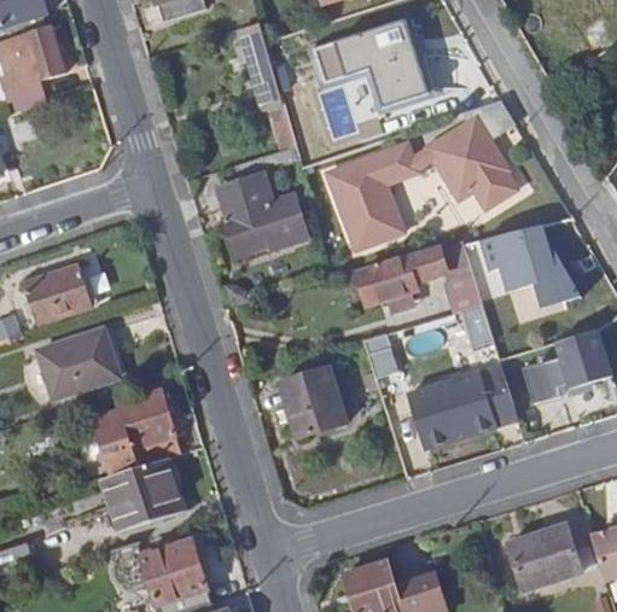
[(9,36),(46,25),(41,12),(46,10),(44,0),(0,0),(0,25),(5,23),(9,36)]
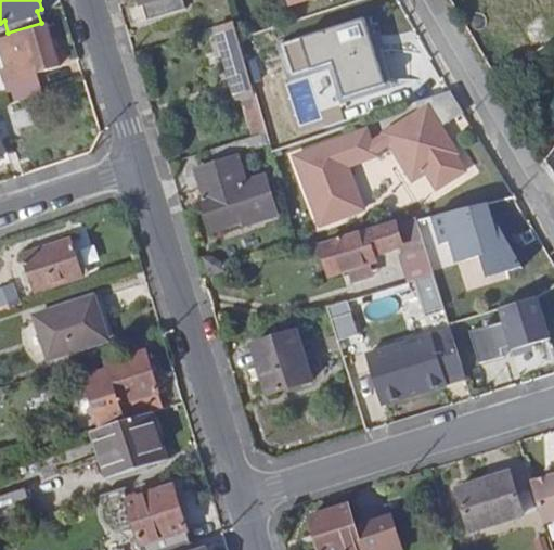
[(138,0),(144,17),(183,7),(181,0),(138,0)]
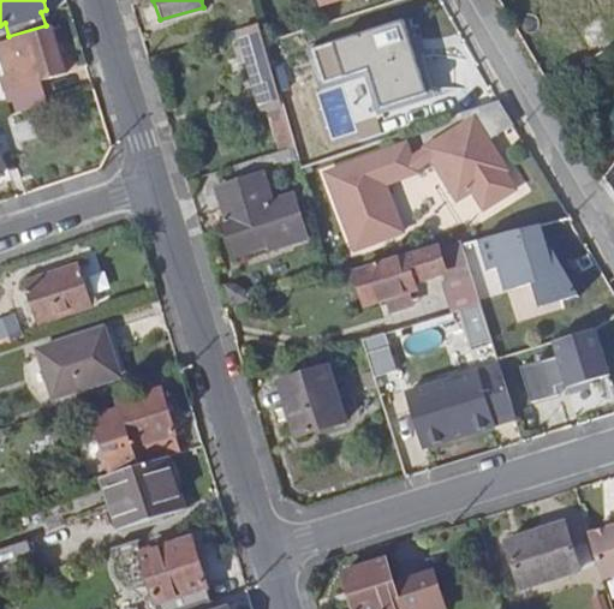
[(323,81),(363,69),(369,71),(380,106),(425,91),(407,37),(401,19),(313,47),(323,81)]
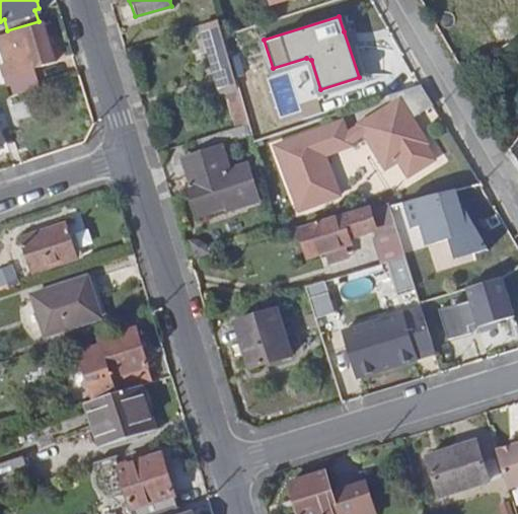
[(236,90),(221,33),(217,18),(200,24),(216,82),(219,80),(232,127),(245,122),(236,90)]
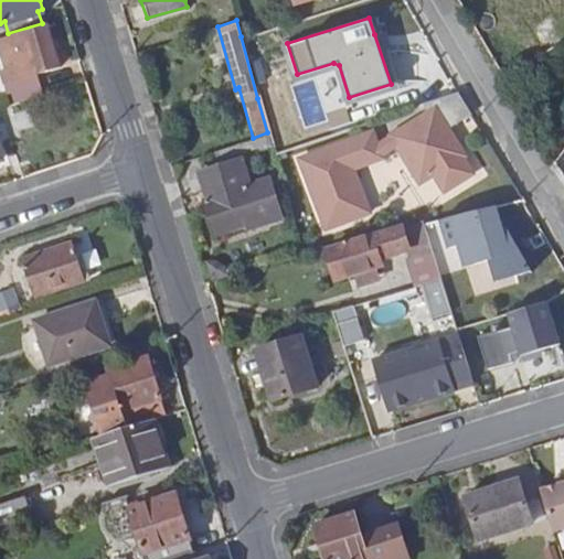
[(59,64),(45,21),(42,23),(8,33),(0,35),(0,44),(9,70),(1,71),(11,101),(44,92),(38,71),(59,64)]
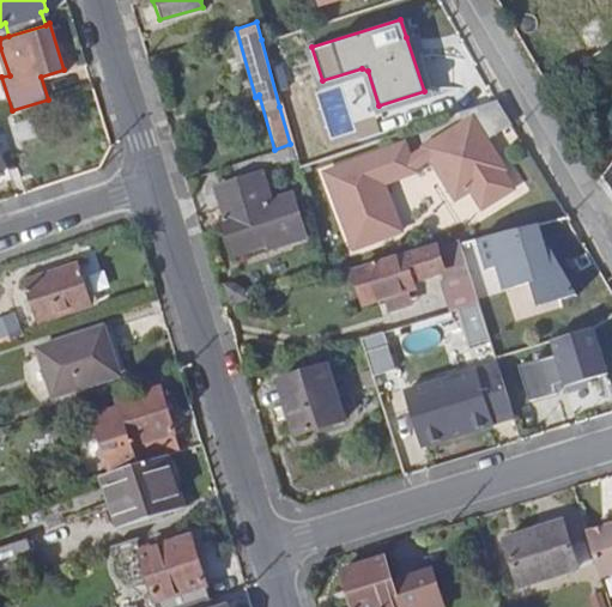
[(417,34),(406,37),(424,91),(379,105),(368,71),(362,68),(322,80),(311,47),(306,49),(317,87),(362,73),(375,113),(431,95),(417,53),(422,50),(417,34)]
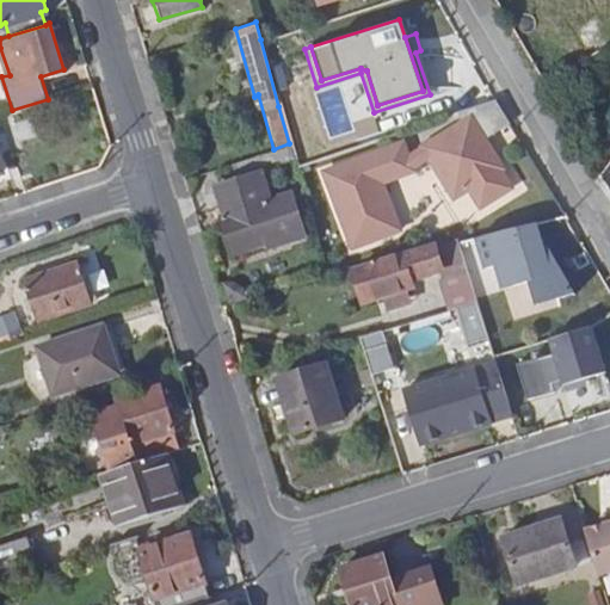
[(487,141),(512,125),(497,99),(461,110),(466,119),(420,144),(423,147),(405,156),(402,146),(321,172),(347,248),(396,233),(380,186),(412,176),(410,167),(429,156),(451,196),(468,186),(479,204),(510,187),(499,170),(501,167),(487,141)]
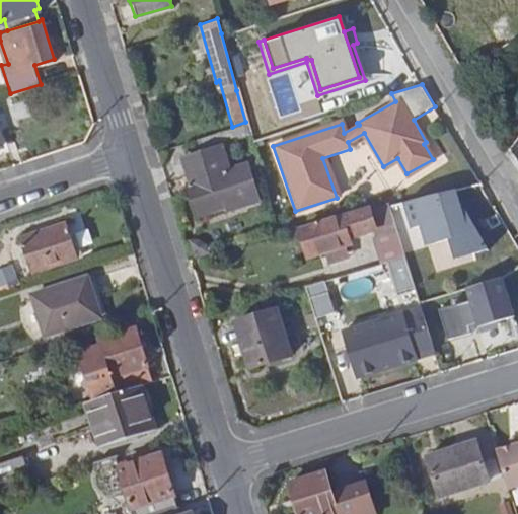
[(232,137),(248,132),(245,122),(232,127),(217,131),(220,137),(231,133),(232,137)]
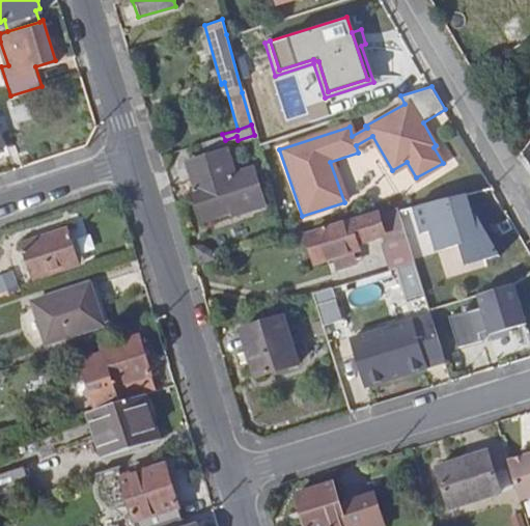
[(190,187),(199,220),(248,205),(249,209),(263,205),(251,166),(233,171),(226,148),(185,161),(193,187),(190,187)]
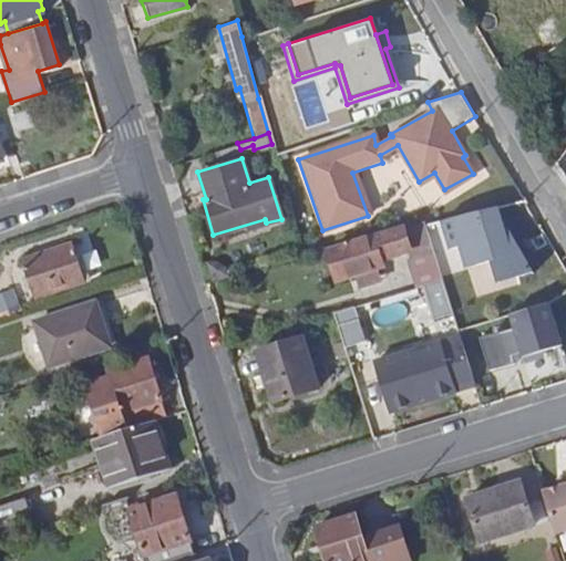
[(487,209),(455,218),(460,232),(492,225),(487,209)]
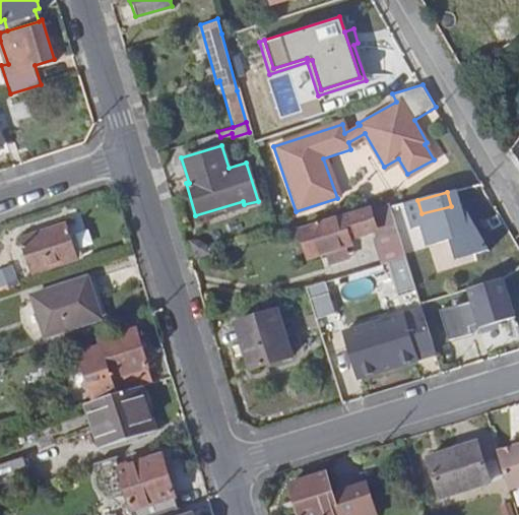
[(403,255),(388,205),(385,197),(367,203),(368,208),(301,230),(309,257),(322,252),(345,246),(349,245),(347,238),(375,229),(386,260),(403,255)]
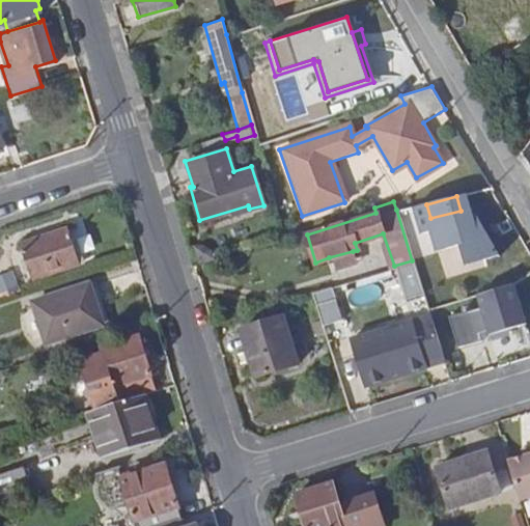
[(70,228),(22,243),(32,277),(81,263),(70,228)]
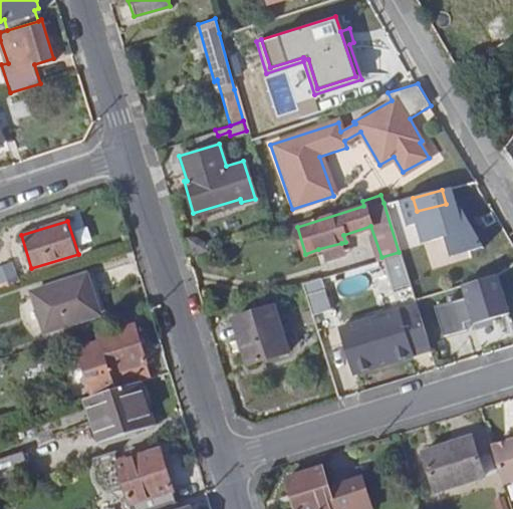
[(345,256),(341,243),(318,249),(323,263),(345,256)]
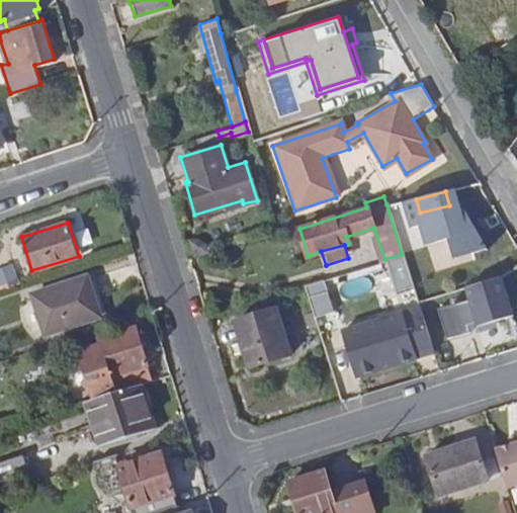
[(394,295),(414,290),(402,254),(384,259),(394,295)]
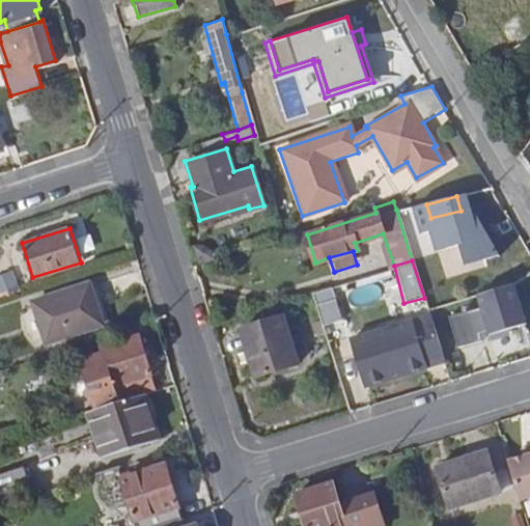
[(11,266),(0,269),(0,285),(16,281),(11,266)]
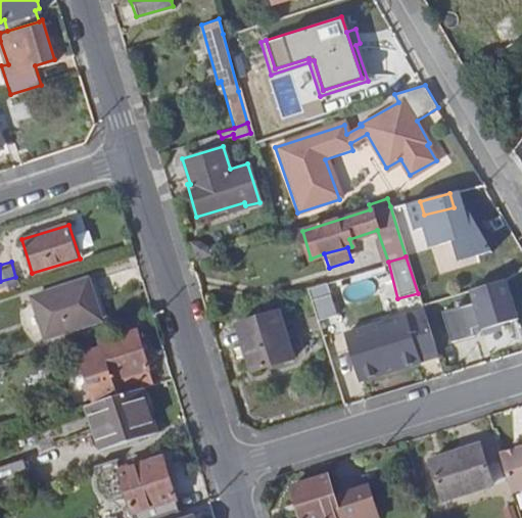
[(86,277),(33,294),(45,332),(98,316),(86,277)]
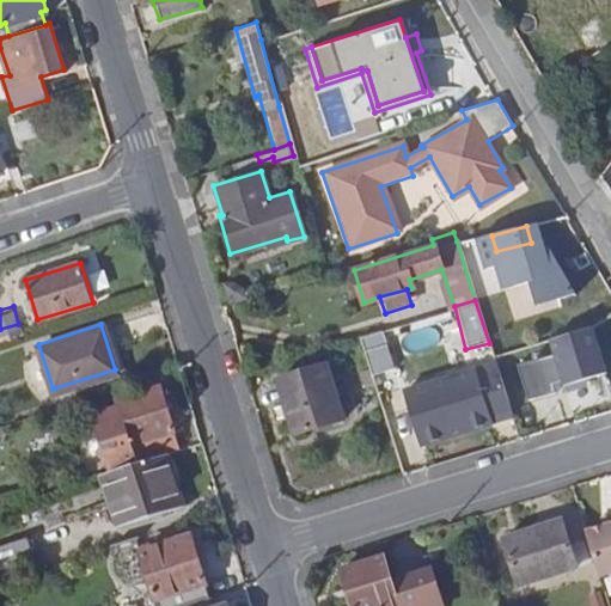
[(562,384),(603,372),(590,328),(548,338),(554,359),(549,360),(551,368),(557,367),(562,384)]
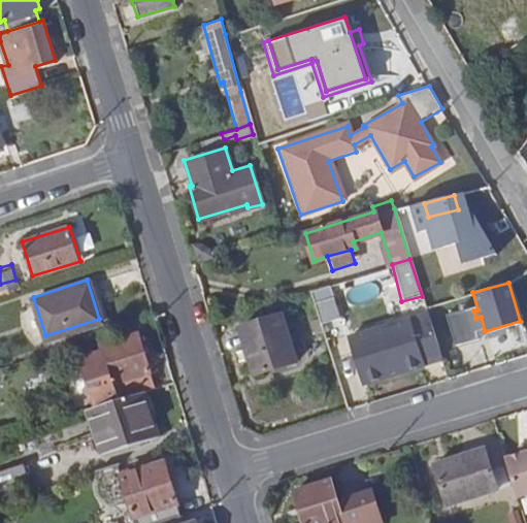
[(322,333),(324,339),(341,335),(327,284),(308,289),(322,333)]
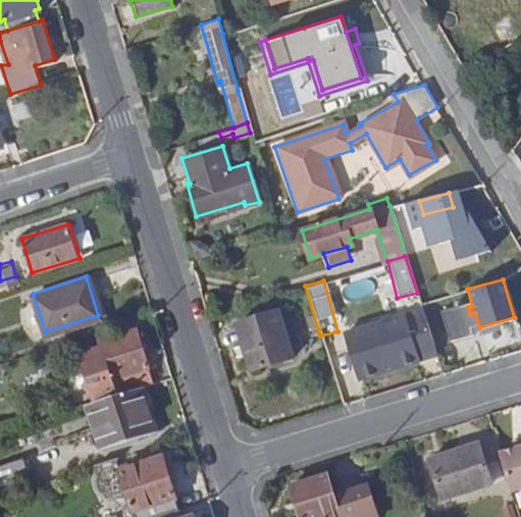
[(305,286),(296,289),(310,331),(318,329),(305,286)]
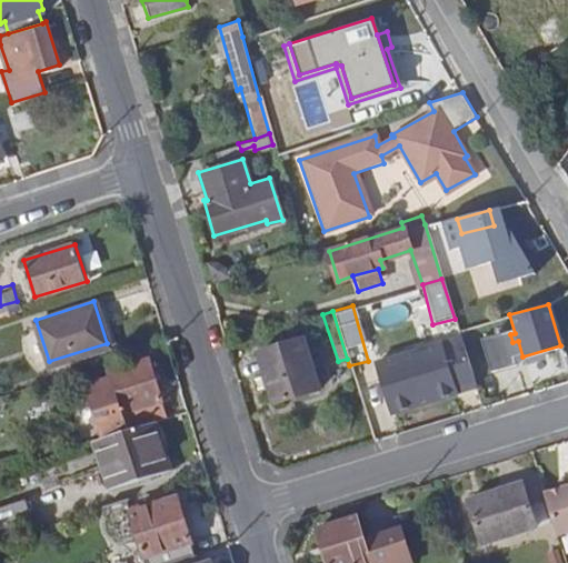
[(302,335),(257,349),(271,400),(317,385),(302,335)]
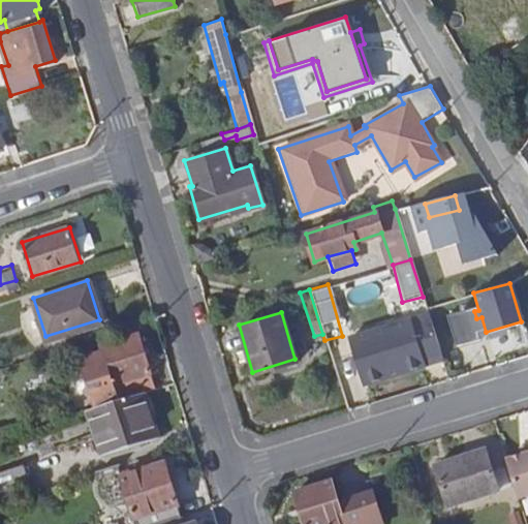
[(362,381),(421,365),(410,330),(389,337),(384,324),(348,334),(362,381)]
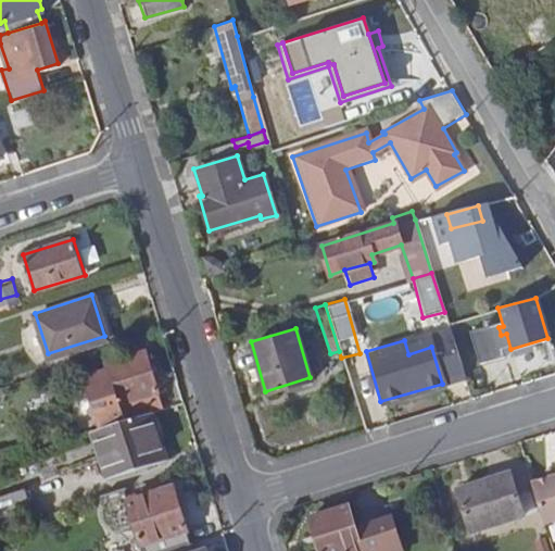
[(161,404),(146,352),(106,364),(109,367),(88,374),(98,401),(89,403),(97,426),(120,417),(161,404)]
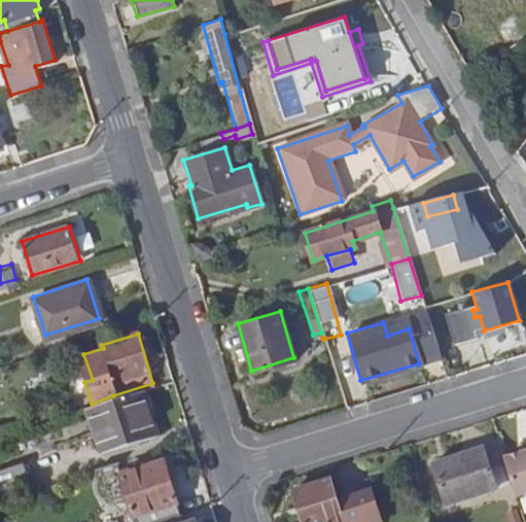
[(155,433),(142,391),(86,409),(101,452),(155,433)]
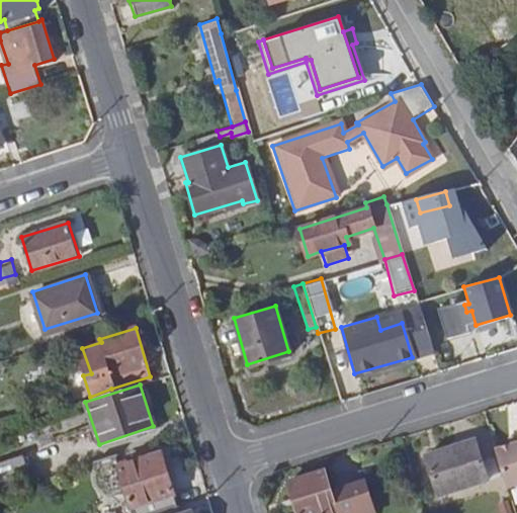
[(516,441),(510,443),(497,447),(507,484),(516,481),(516,430),(516,432),(516,441)]
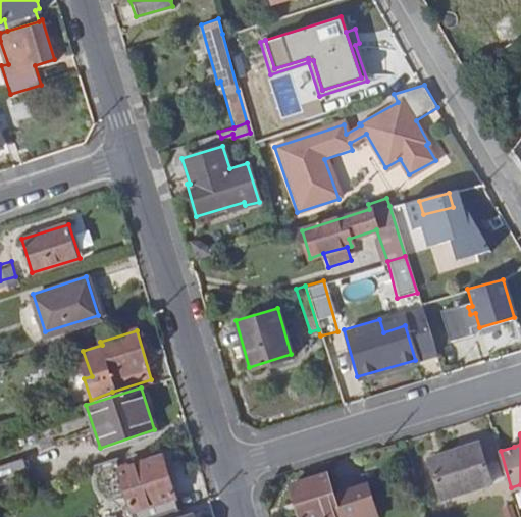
[(511,436),(514,447),(520,445),(520,435),(520,433),(511,436)]
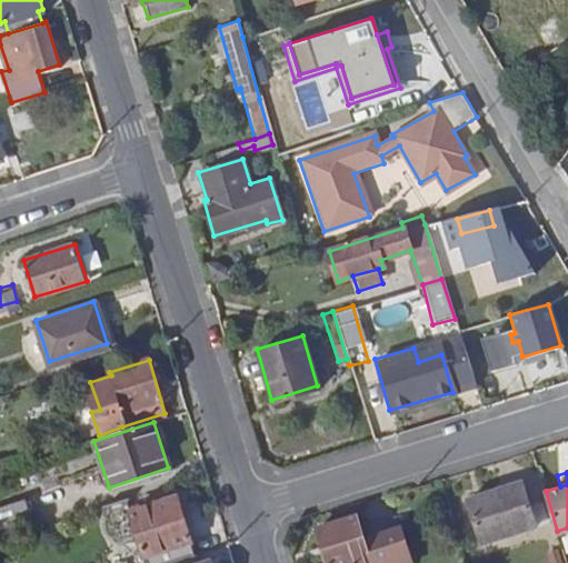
[(521,482),(468,498),(481,542),(535,525),(521,482)]
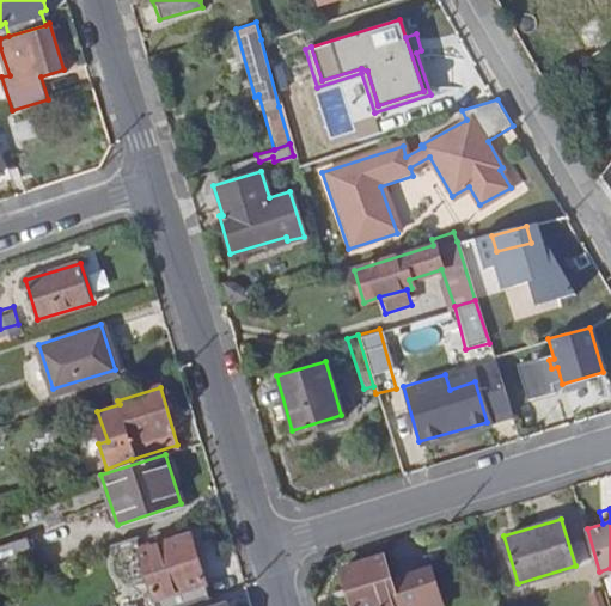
[(176,605),(177,605),(209,597),(188,532),(139,549),(154,598),(171,592),(176,605)]
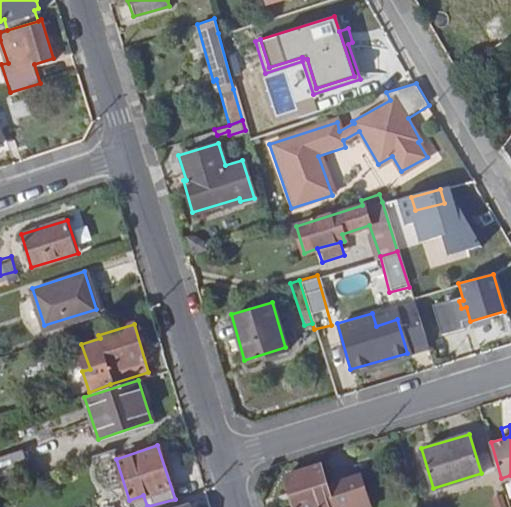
[(0,477),(26,468),(20,448),(0,454),(0,477)]
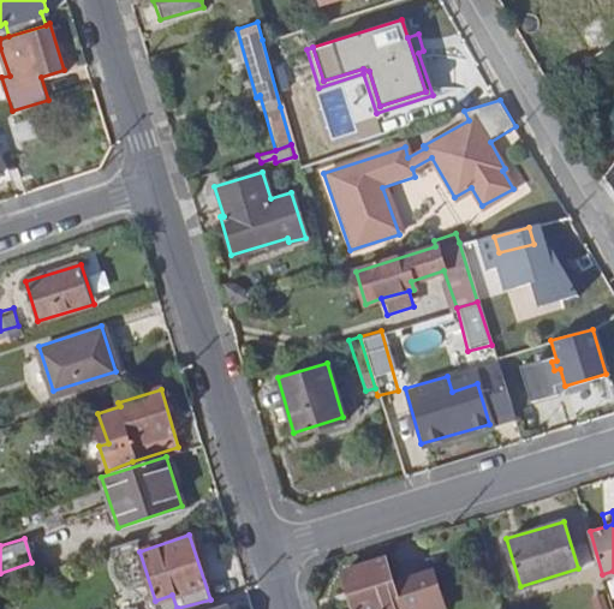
[(387,555),(345,567),(356,608),(369,608),(382,605),(382,608),(392,608),(411,603),(412,608),(437,608),(447,605),(434,566),(403,575),(394,578),(387,555)]
